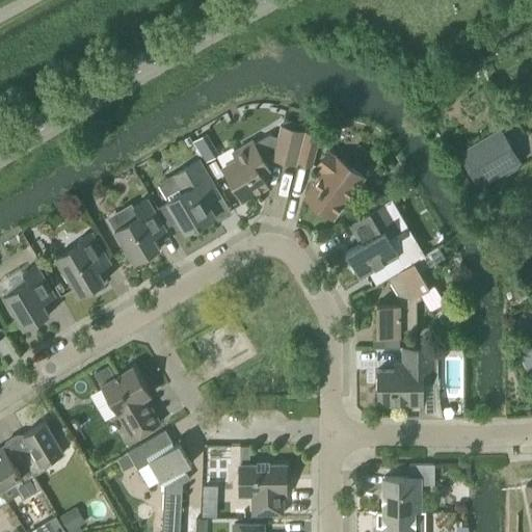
[(297,164),(298,161),(306,131),(281,125),(277,136),(269,134),(255,142),(254,140),(234,152),(237,159),(223,167),(242,200),(268,185),(261,173),(269,168),(260,153),(271,147),(275,148),(272,158),(297,164)]
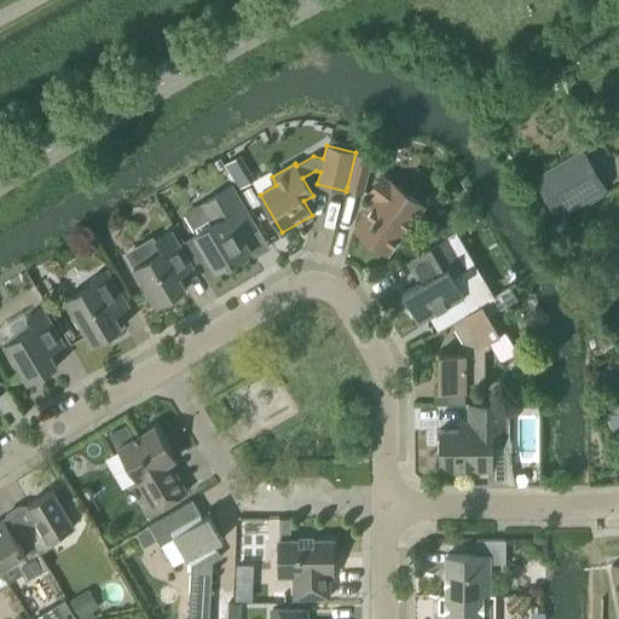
[(533,177),(557,217),(605,189),(580,149),(533,177)]
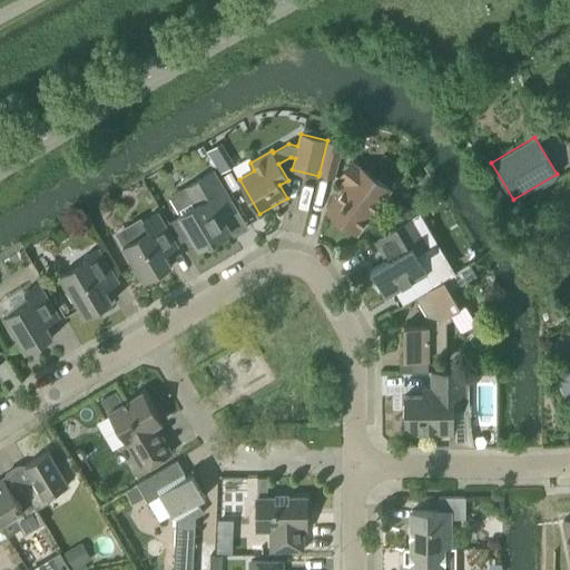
[(217,140),(204,150),(216,169),(231,160),(217,140)]
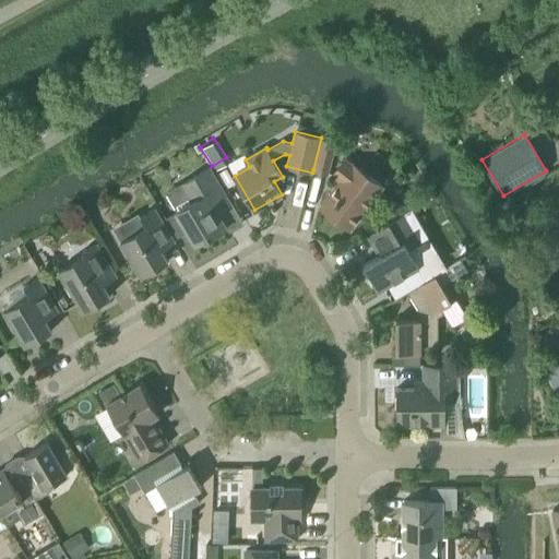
[(321,138),(313,169),(329,174),(336,142),(321,138)]
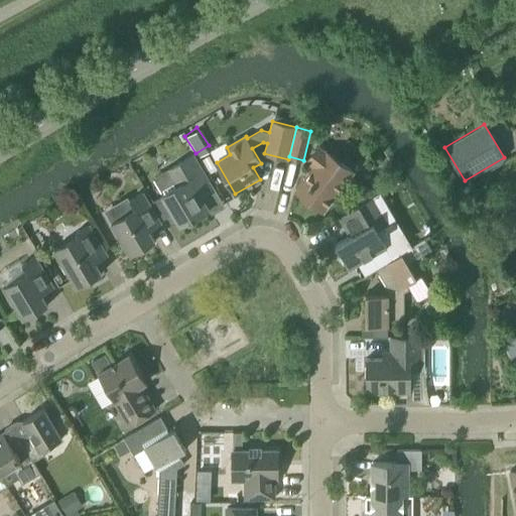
[(295,190),(324,212),(347,180),(334,171),(341,162),(326,151),(318,146),(307,161),(313,166),(295,190)]
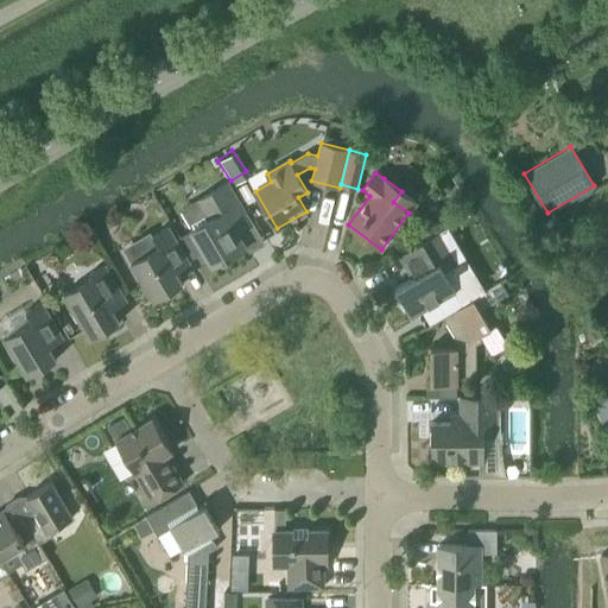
[(204,249),(213,264),(222,258),(223,260),(247,246),(238,230),(252,222),(228,182),(197,201),(209,219),(192,229),(204,249)]
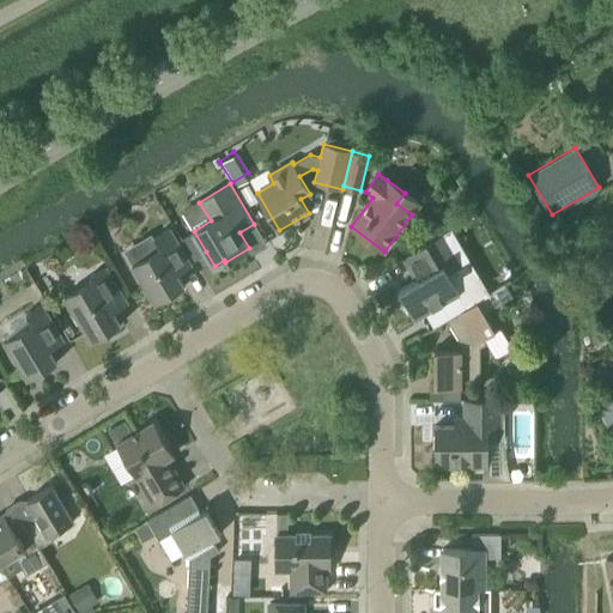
[(184,286),(177,274),(192,266),(170,229),(155,237),(161,248),(132,265),(156,303),(184,286)]
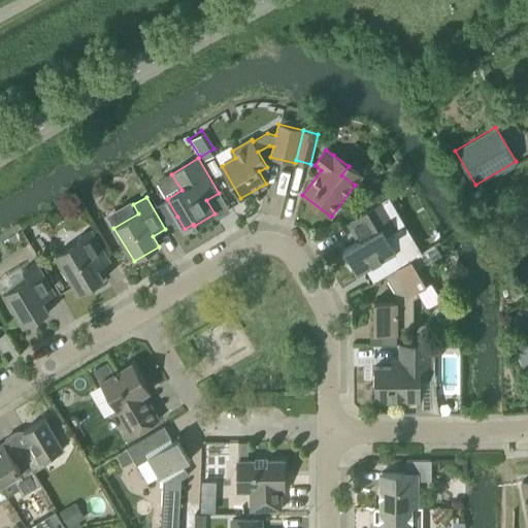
[(167,199),(158,204),(168,222),(177,217),(167,199)]
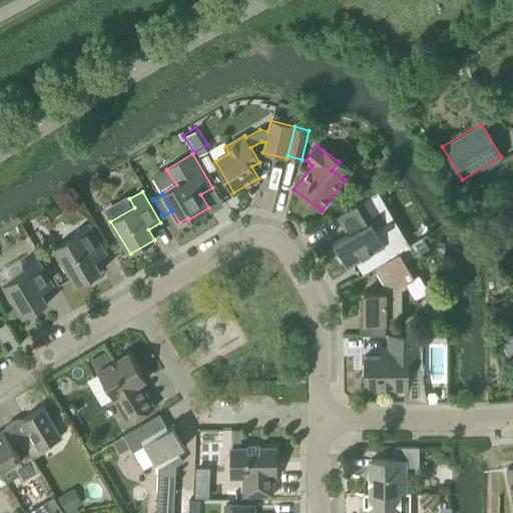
[(392,258),(400,252),(410,246),(390,218),(386,221),(371,196),(341,213),(351,232),(334,242),(337,248),(335,249),(341,261),(344,259),(348,267),(384,245),(392,258)]
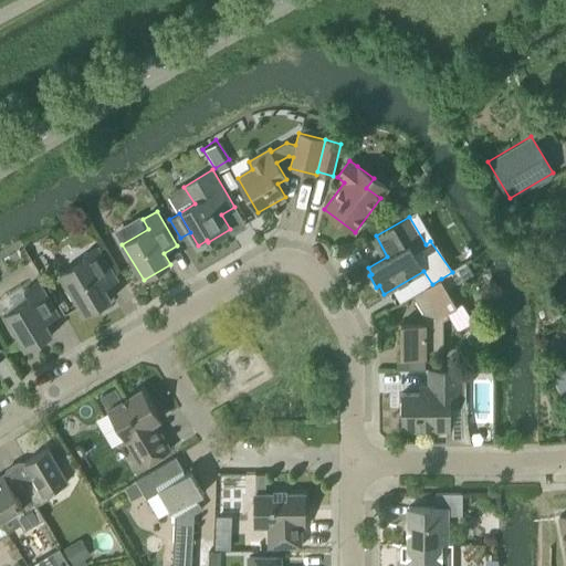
[(112,300),(105,289),(118,280),(97,245),(83,254),(85,258),(60,273),(85,315),(112,300)]
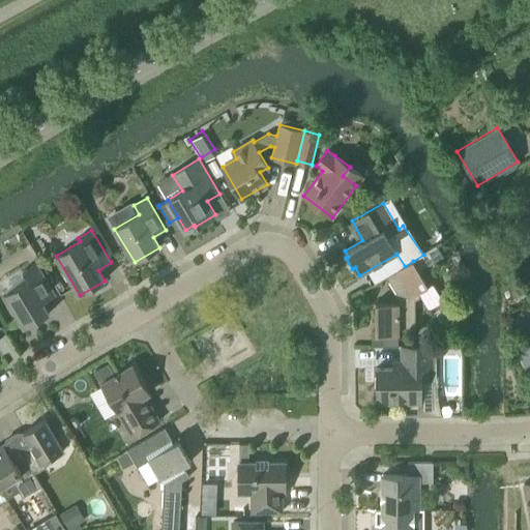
[(376,302),(376,331),(376,333),(399,333),(399,329),(415,329),(415,300),(421,297),(419,293),(429,287),(413,261),(405,266),(387,276),(398,294),(398,302),(376,302)]
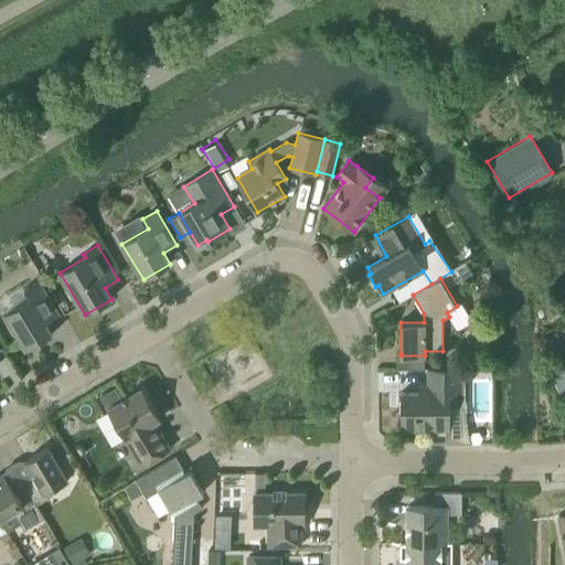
[(60,315),(55,308),(39,280),(24,289),(30,299),(4,313),(25,350),(53,333),(46,322),(60,315)]
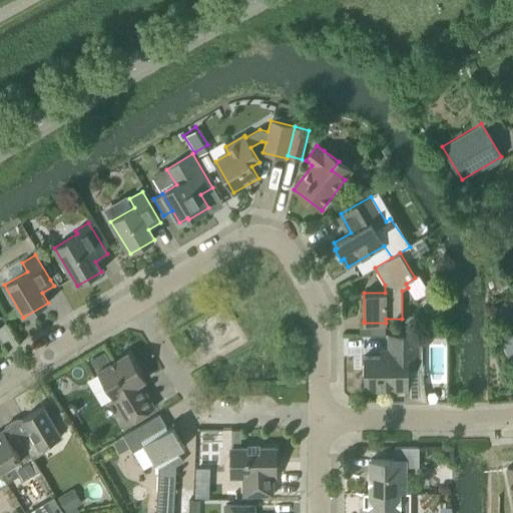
[(418,366),(418,335),(389,335),(389,336),(389,357),(364,357),(364,392),(409,391),(408,367),(418,366)]
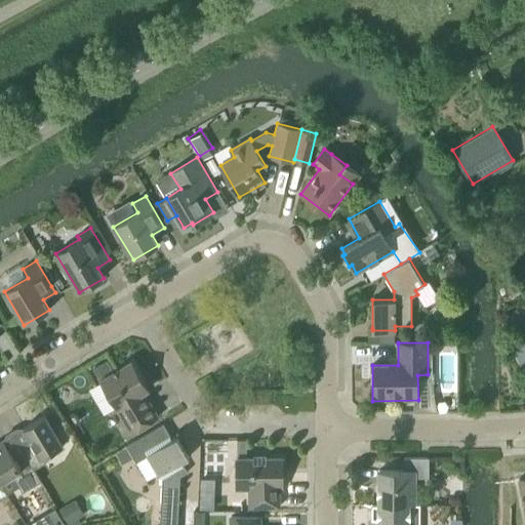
[(107,360),(93,368),(99,379),(114,371),(107,360)]
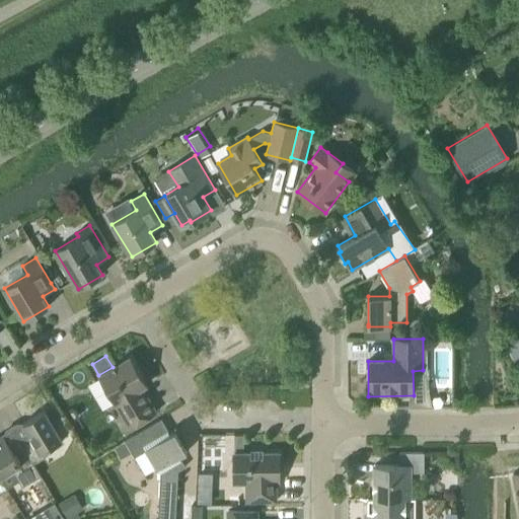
[(98,375),(130,428),(156,413),(142,387),(147,384),(131,357),(98,375)]
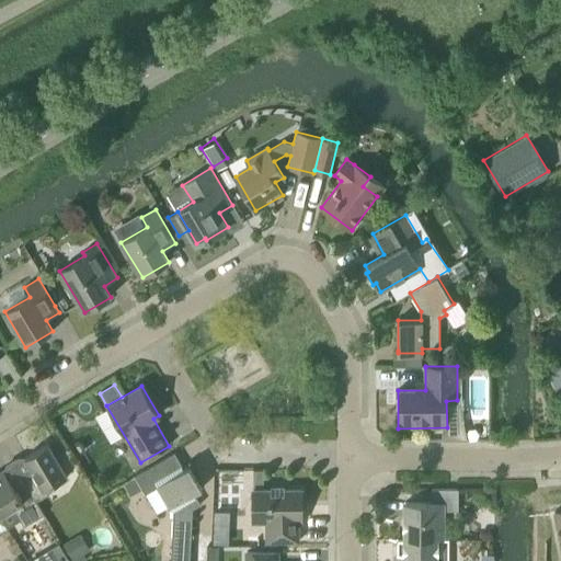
[(34,472),(23,479),(37,502),(49,494),(45,489),(67,476),(48,444),(25,457),(34,472)]
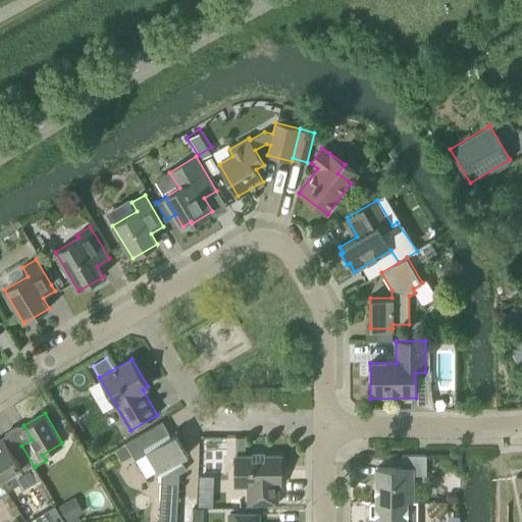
[(175,521),(177,501),(179,473),(187,469),(180,459),(188,454),(176,433),(171,436),(169,433),(162,421),(125,444),(126,445),(133,455),(136,460),(147,453),(161,476),(160,500),(158,521),(175,521)]
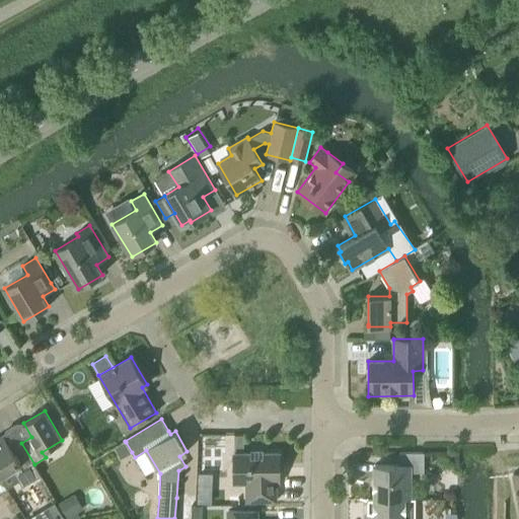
[(0,476),(0,477),(12,469),(22,487),(41,475),(34,464),(21,443),(11,449),(3,435),(0,436),(0,476)]
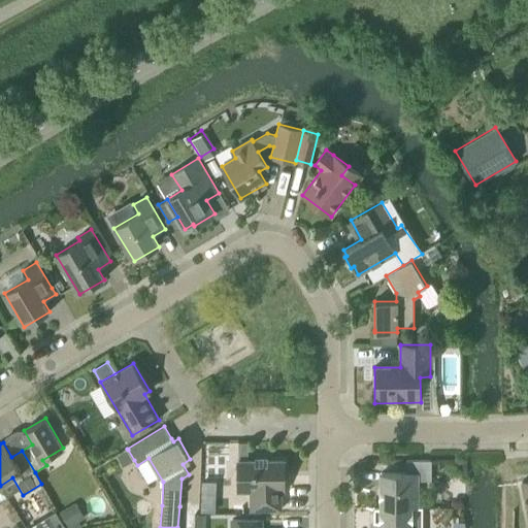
[(128,450),(117,456),(123,466),(134,460),(128,450)]
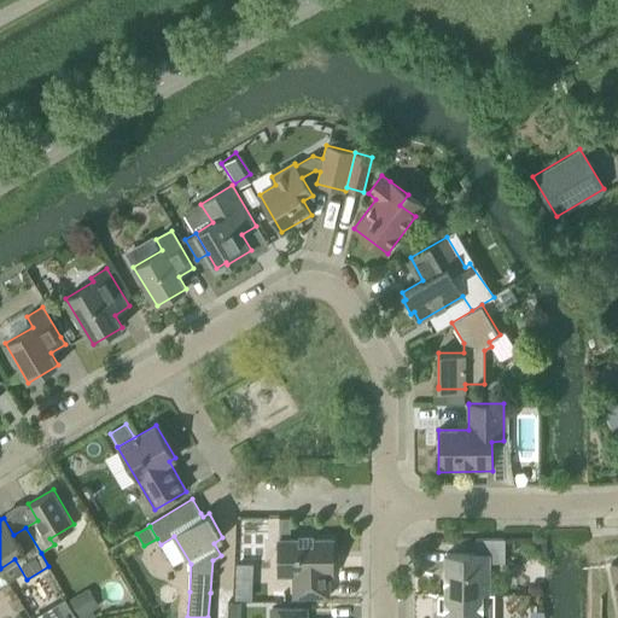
[(298,538),(279,538),(279,564),(278,575),(293,575),(293,596),(328,596),(328,576),(333,575),(333,567),(337,567),(337,566),(333,566),(333,558),(337,558),(337,557),(333,557),(332,538),(314,538),(314,535),(298,535),(298,538)]
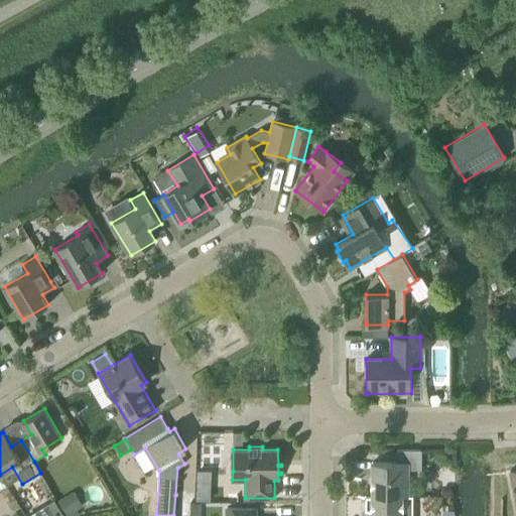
[(421,469),(421,449),(397,449),(397,463),(372,462),(372,478),(371,478),(371,488),(372,488),(372,496),(402,496),(408,496),(408,469),(421,469)]
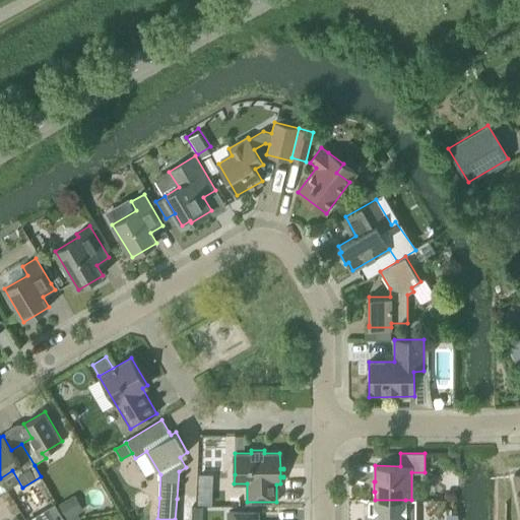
[(69,498),(59,505),(68,519),(78,514),(79,513),(69,498)]
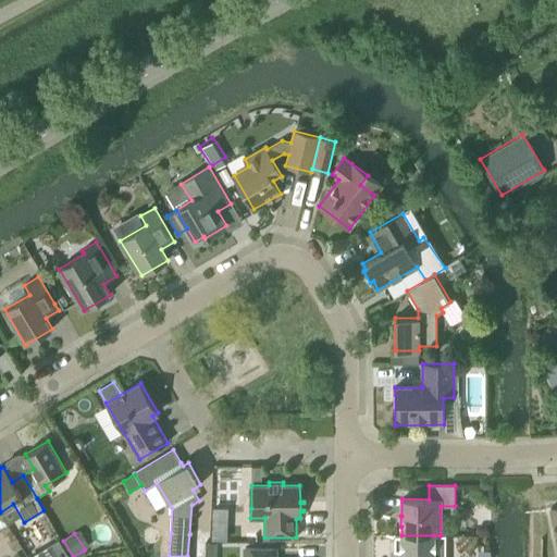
[(445,556),(446,539),(434,539),(434,535),(401,535),(395,535),(395,549),(394,549),(394,551),(395,551),(394,556),(445,556)]
